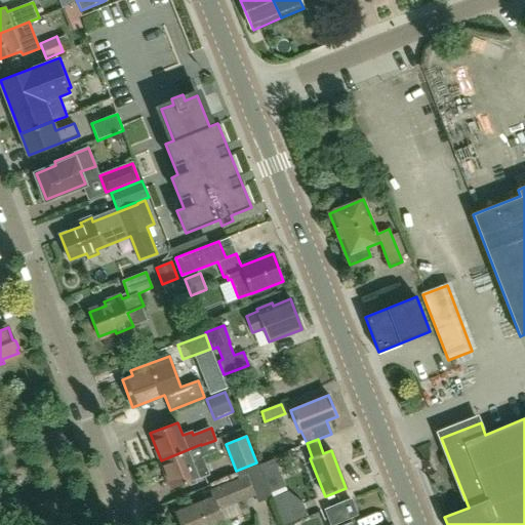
[(205,455),(201,445),(201,444),(161,460),(171,488),(209,474),(202,456),(205,455)]
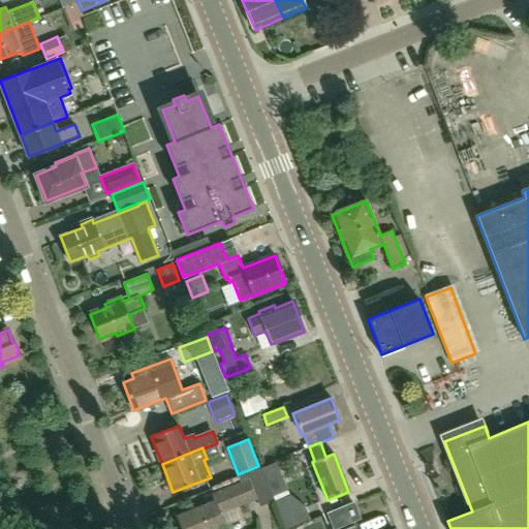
[(207,504),(178,516),(182,528),(216,528),(224,526),(223,526),(219,514),(239,506),(256,499),(249,479),(241,483),(204,497),(207,504)]
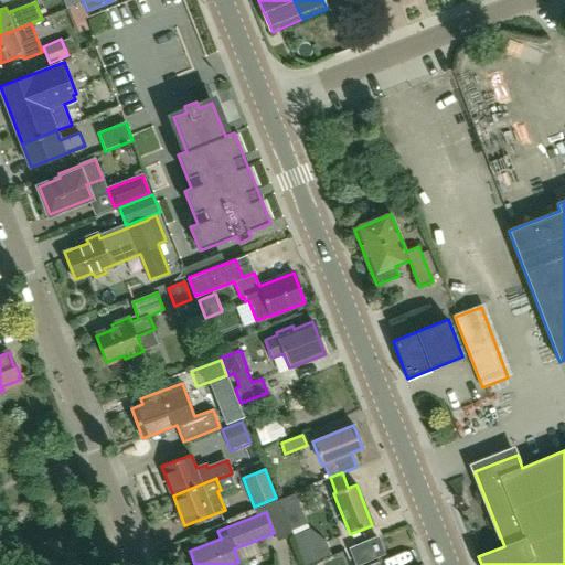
[(392,537),(398,562),(425,554),(418,531),(392,537)]
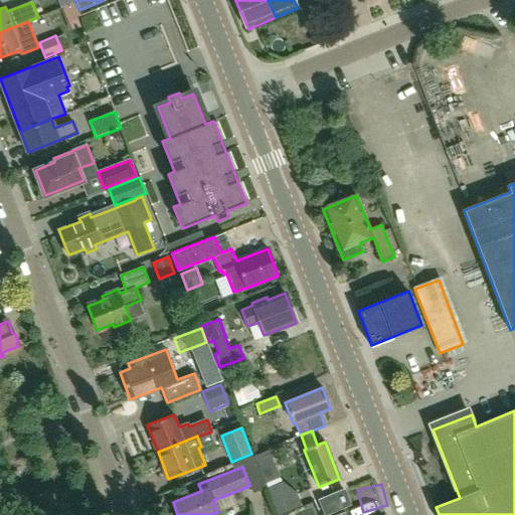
[(319,500),(325,514),(350,504),(344,490),(319,500)]
